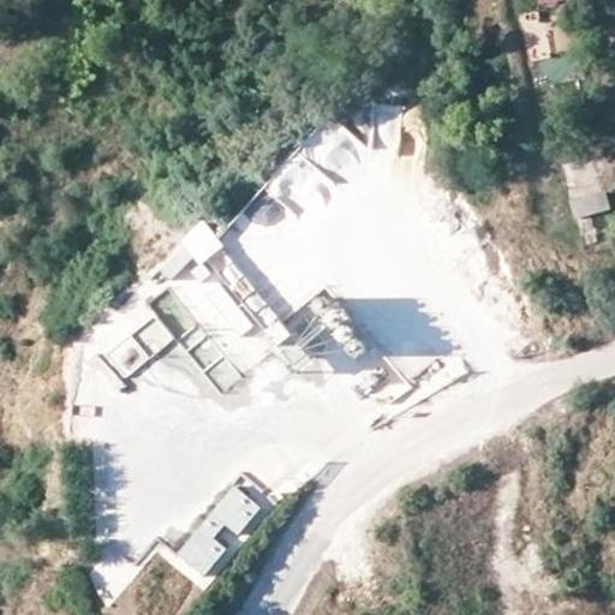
[(538,0),(541,16),(568,11),(566,0),(538,0)]
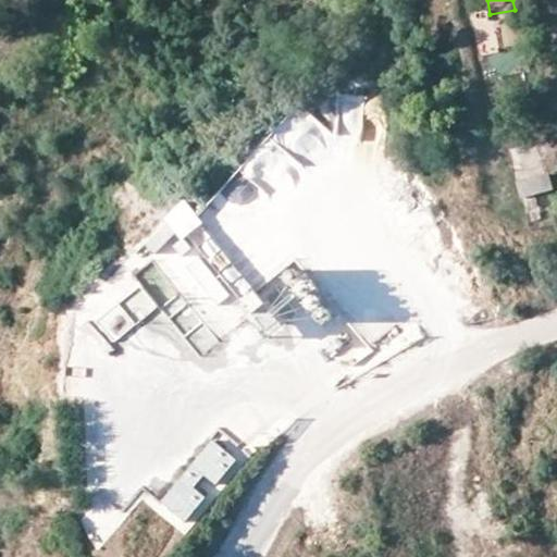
[(556,0),(512,0),(515,10),(556,1),(556,0)]
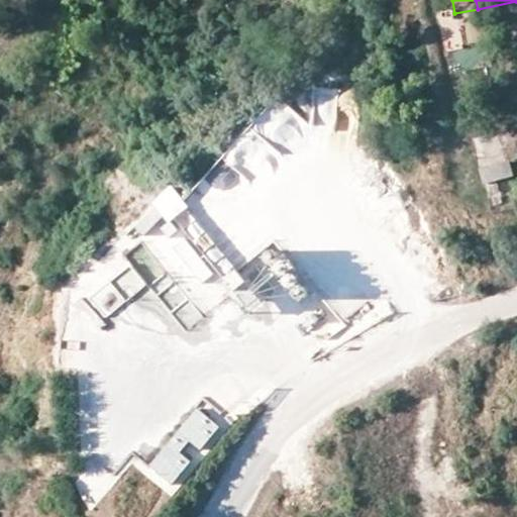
[(311,89),(311,131),(358,131),(358,89),(311,89)]
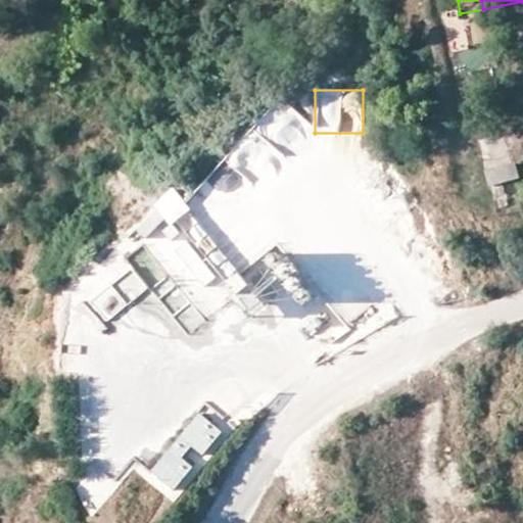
[(489,174),(497,214),(519,209),(511,170),(489,174)]
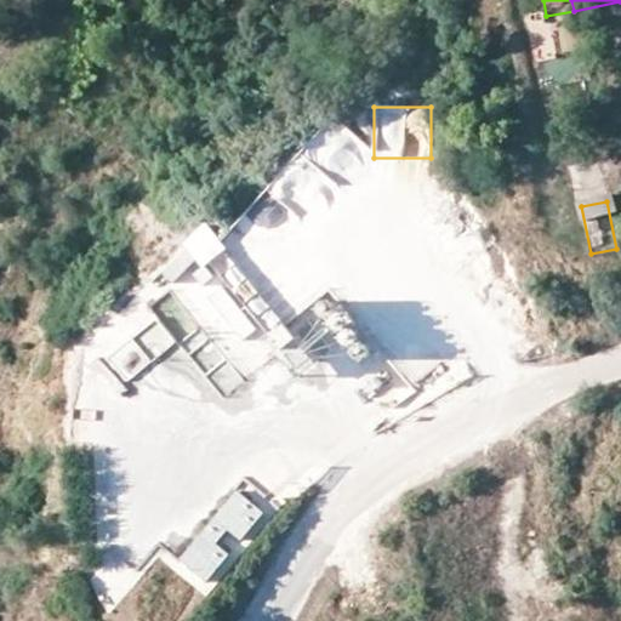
[(286,328),(285,329),(211,233),(159,273),(172,290),(152,306),(224,402),(279,359),(298,385),(318,370),(286,328)]
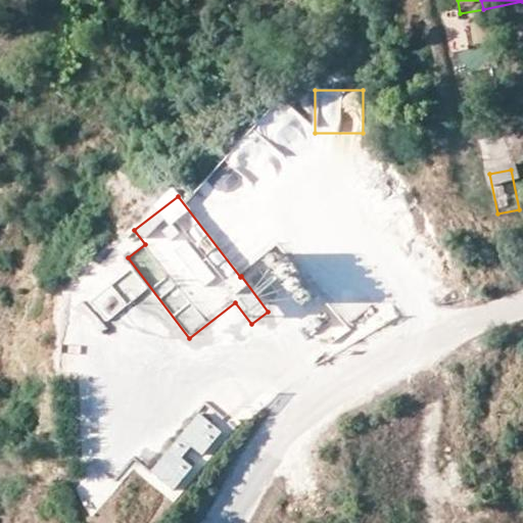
[(98,299),(106,311),(122,298),(113,287),(98,299)]
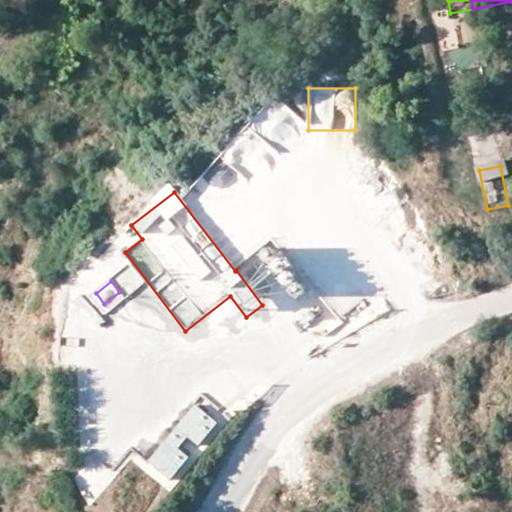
[(204,396),(143,472),(171,494),(232,418),(204,396)]
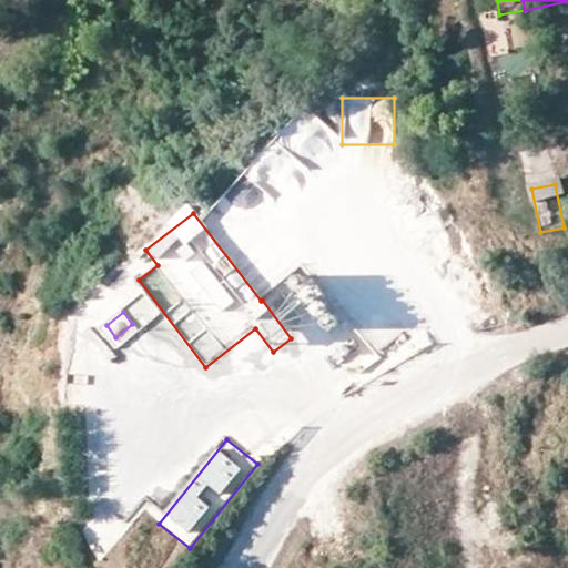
[(134,517),(99,531),(113,567),(153,567),(155,567),(134,517)]
